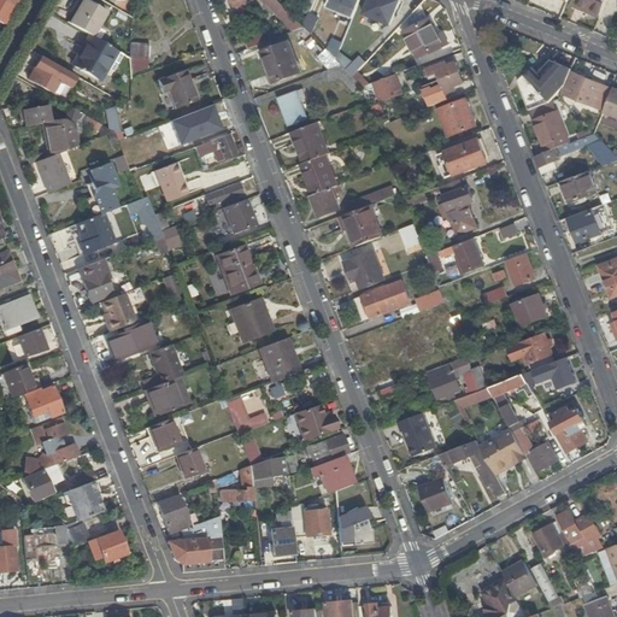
[(0,0),(0,22),(1,23),(15,0),(0,0)]
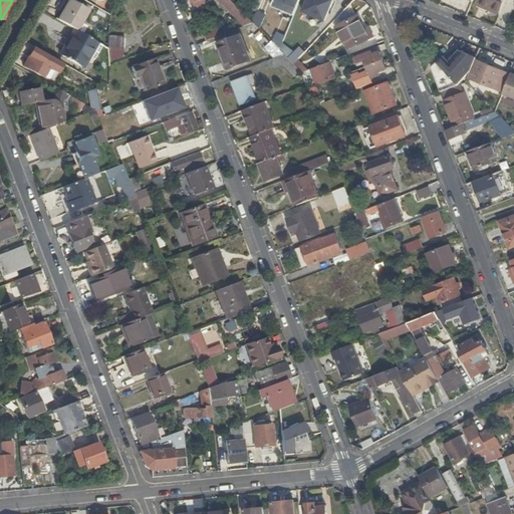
[(70,0),(58,20),(76,31),(82,34),(86,27),(81,23),(88,11),(70,0)]
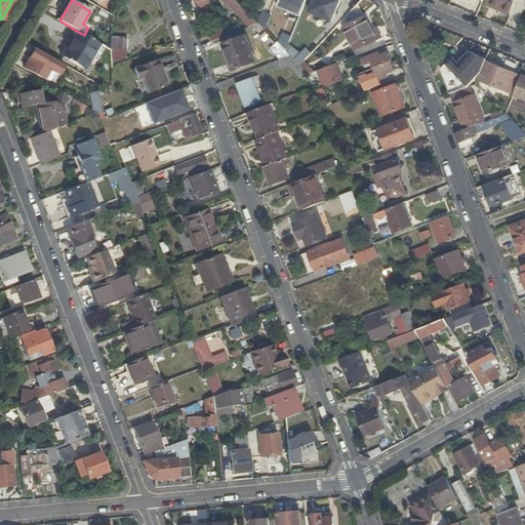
[(195,0),(197,2),(198,2),(199,6),(206,3),(211,2),(209,0),(224,0),(226,2),(228,3),(225,5),(233,13),(235,11),(249,27),(259,24),(258,23),(252,15),(237,0),(195,0)]
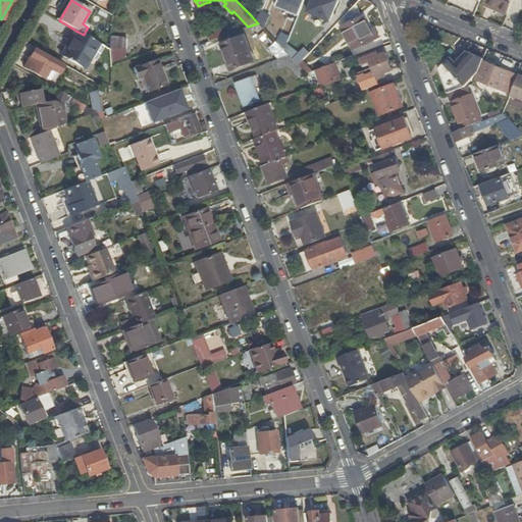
[(323,17),(329,0),(311,0),(307,10),(323,17)]
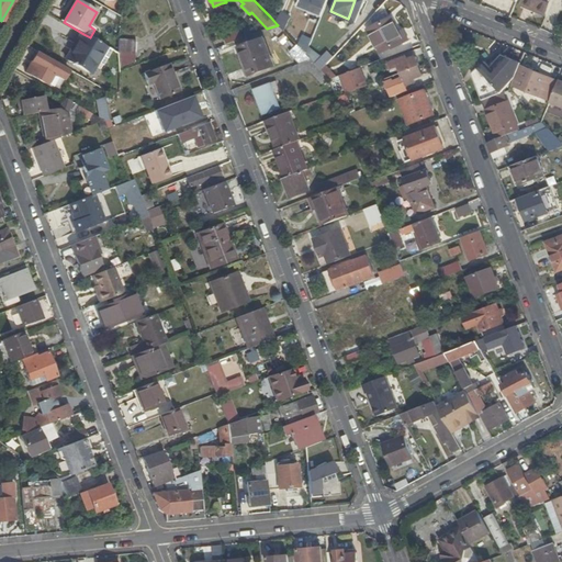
[(525,0),(524,4),(548,14),(552,0),(525,0)]
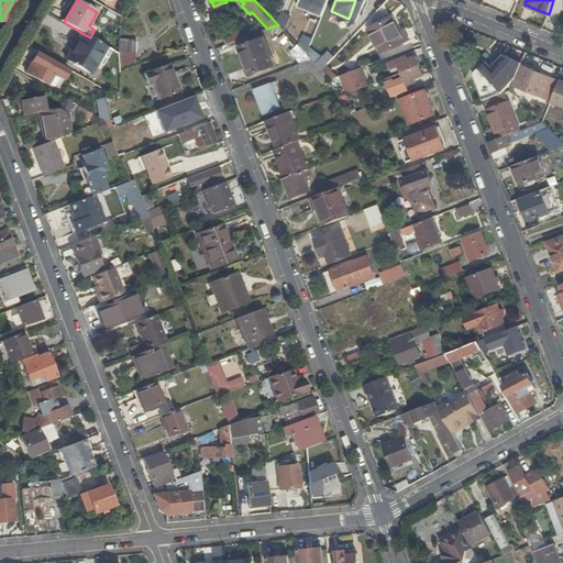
[(220,8),(218,7),(209,15),(213,21),(224,9),(221,7),(220,8)]
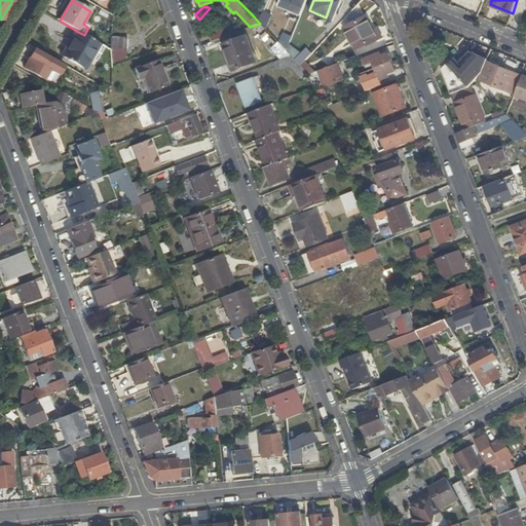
[(348,19),(351,24),(363,19),(360,12),(348,19)]
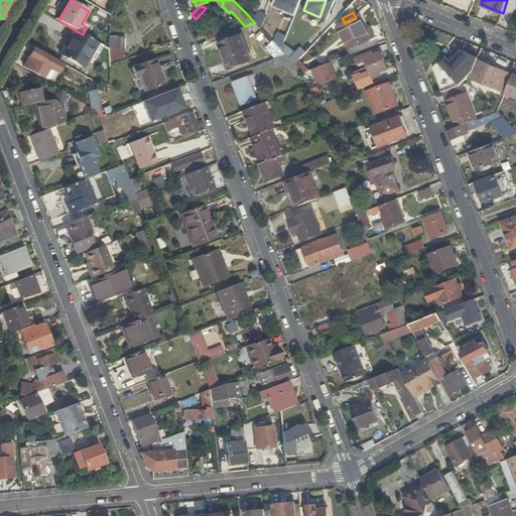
[(356,18),(345,23),(339,27),(349,48),(360,42),(361,44),(374,37),(370,29),(367,30),(360,16),(356,18)]
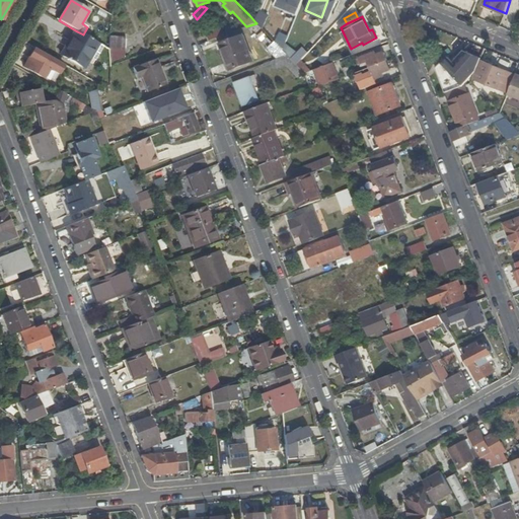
[(256,23),(264,30),(267,21),(257,17),(255,22),(256,23)]
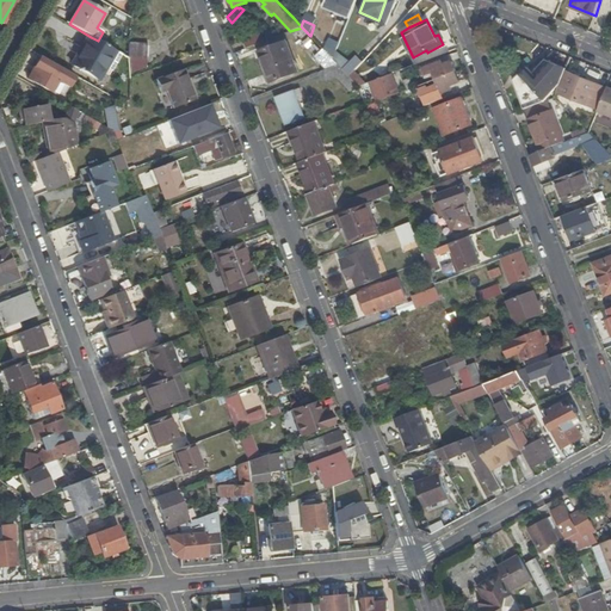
[(242,38),(246,48),(265,42),(261,32),(258,34),(258,32),(242,38)]
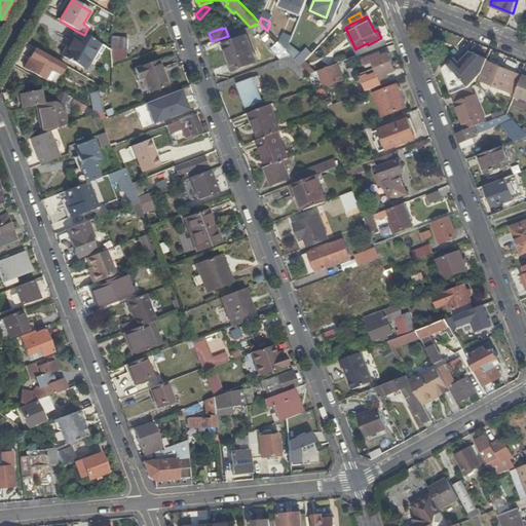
[(84,35),(78,32),(68,47),(67,46),(62,55),(85,70),(91,59),(90,58),(99,43),(84,35)]
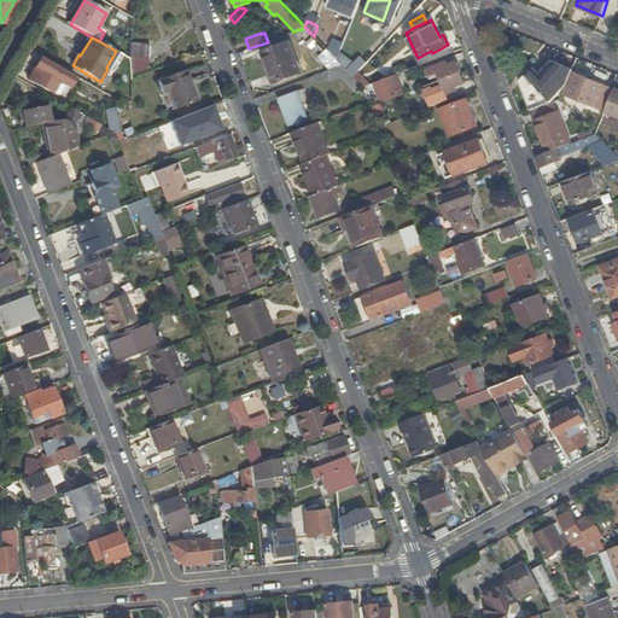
[(130,42),(129,58),(133,58),(147,59),(149,45),(130,42)]
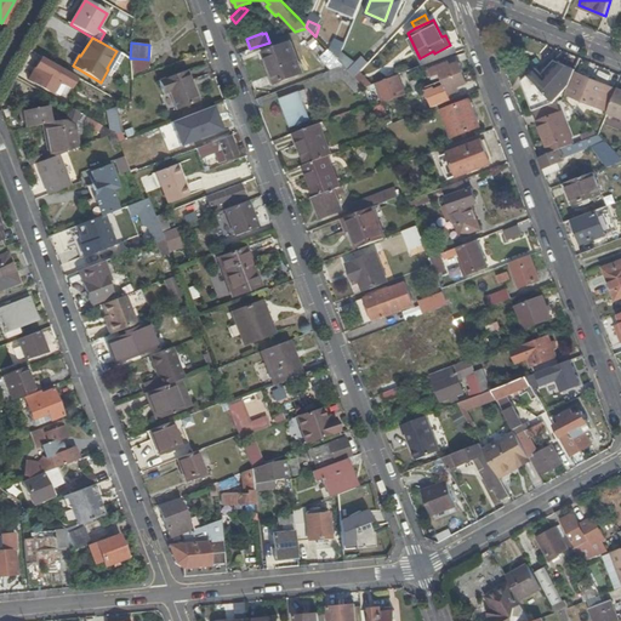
[(271,62),(277,81),(302,73),(291,43),(265,52),(268,63),(271,62)]
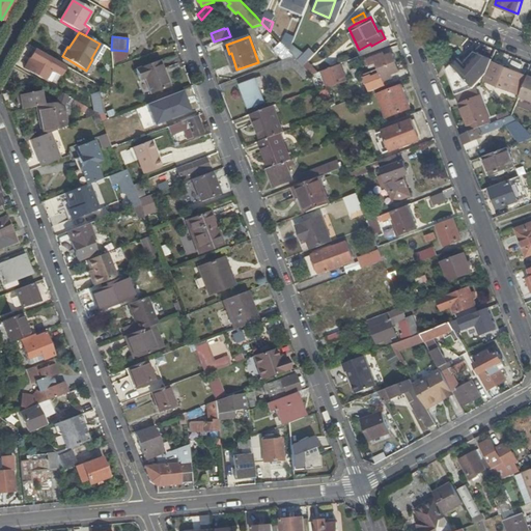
[(283,52),(288,57),(294,55),(289,52),(280,42),(278,38),(276,37),(272,42),(283,53),(283,52)]
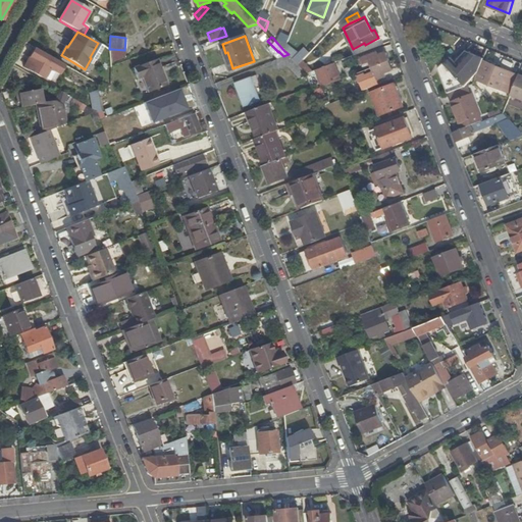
[(90,57),(91,58),(97,61),(105,47),(98,43),(90,57)]
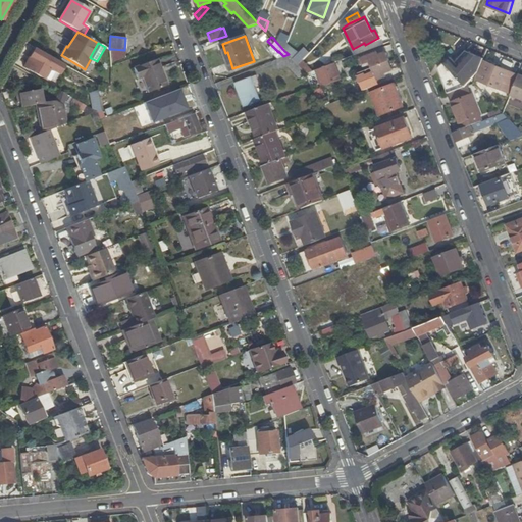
[(228,70),(232,68),(227,52),(225,53),(222,44),(221,43),(216,45),(218,51),(220,50),(228,70)]
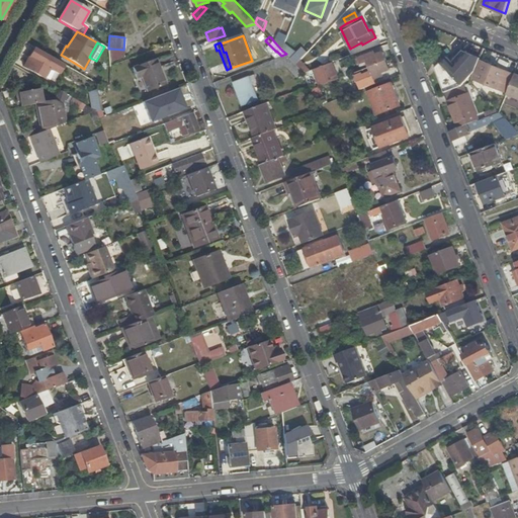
[(286,54),(295,64),(299,61),(284,46),(282,51),(286,54)]
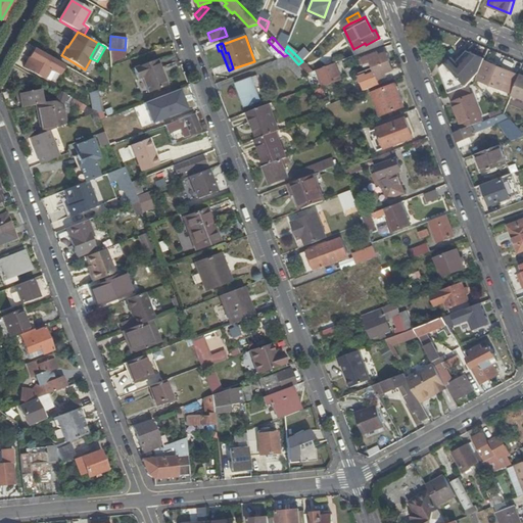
[(34,60),(28,69),(44,79),(54,61),(34,49),(29,58),(34,60)]
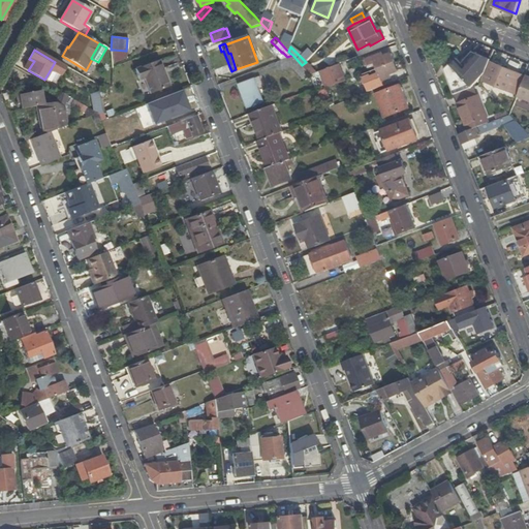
[(114,50),(113,63),(126,59),(126,51),(114,50)]
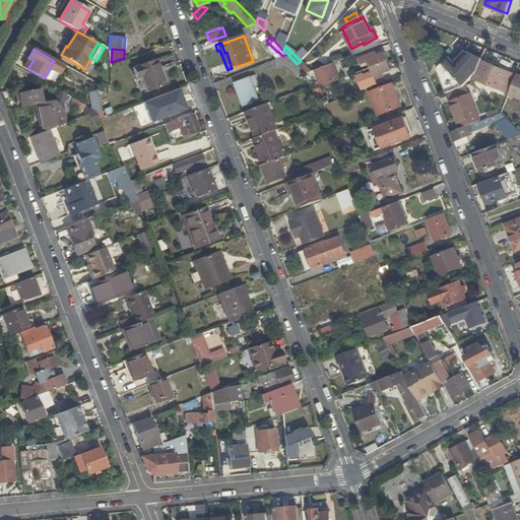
[(368,55),(372,67),(388,61),(385,53),(377,56),(376,52),(368,55)]
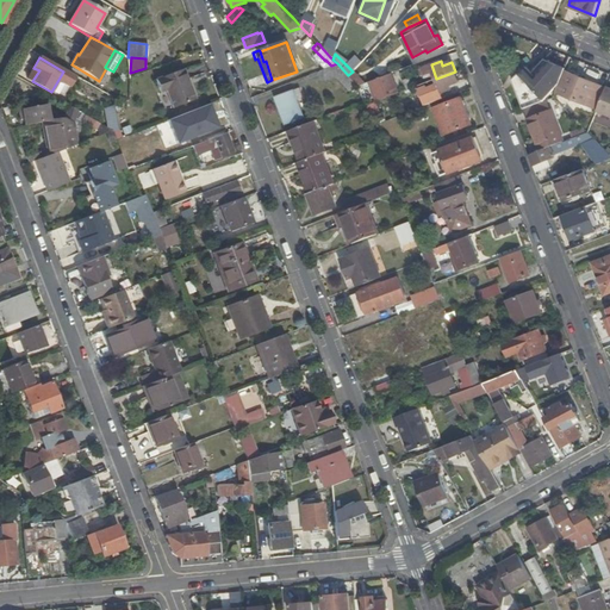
[(331,66),(321,70),(324,80),(335,75),(350,91),(358,85),(348,75),(337,63),(331,66)]
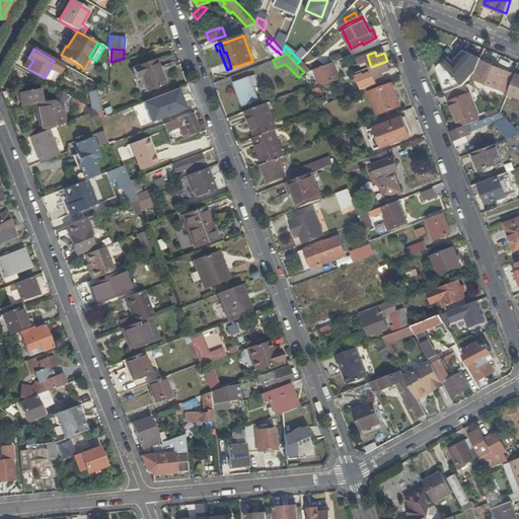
[(23,67),(27,69),(33,60),(28,58),(23,67)]
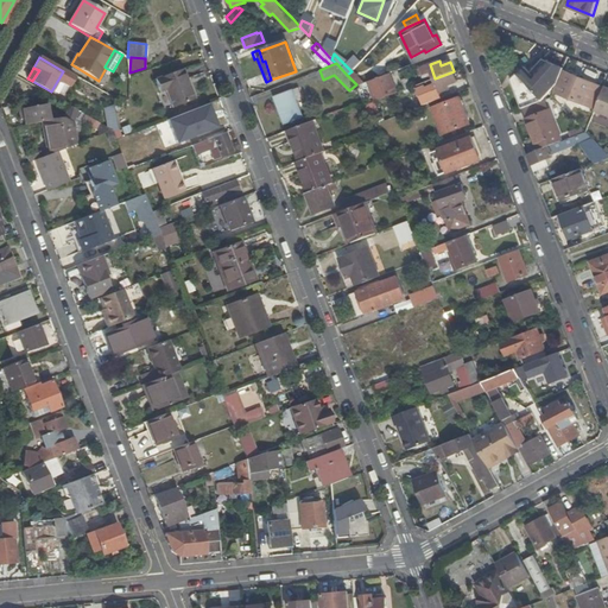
[(537,100),(540,102),(552,97),(553,94),(551,92),(557,87),(555,84),(558,80),(546,68),(539,75),(532,81),(526,87),(524,86),(519,88),(517,90),(527,101),(537,100)]
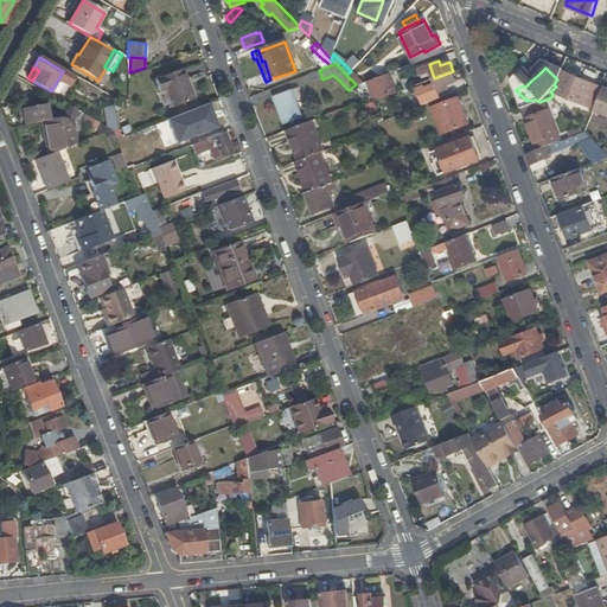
[(159,89),(186,78),(183,69),(155,80),(159,89)]
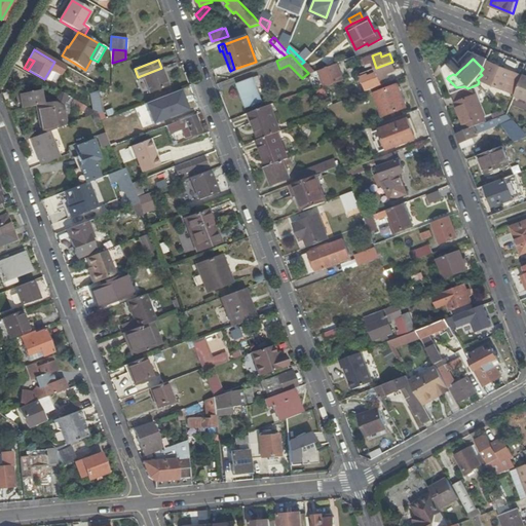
[(300,65),(308,73),(309,74),(314,73),(304,62),(300,65)]
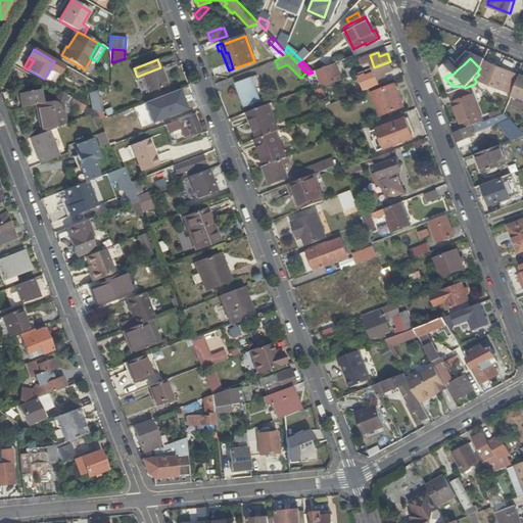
[(366,77),(370,88),(381,84),(379,80),(387,76),(386,73),(393,69),(390,61),(374,67),(376,73),(366,77)]
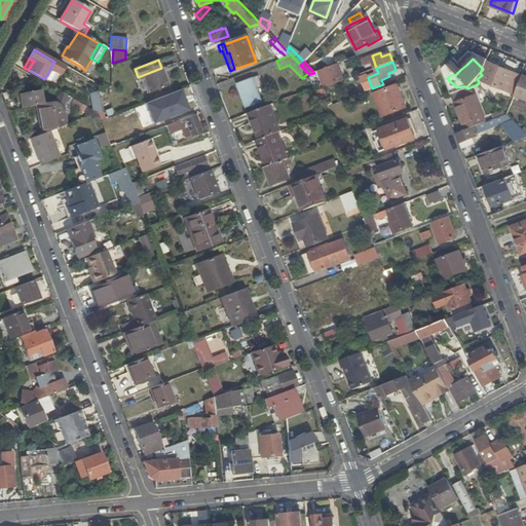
[(457,67),(460,70),(466,65),(462,62),(457,67)]
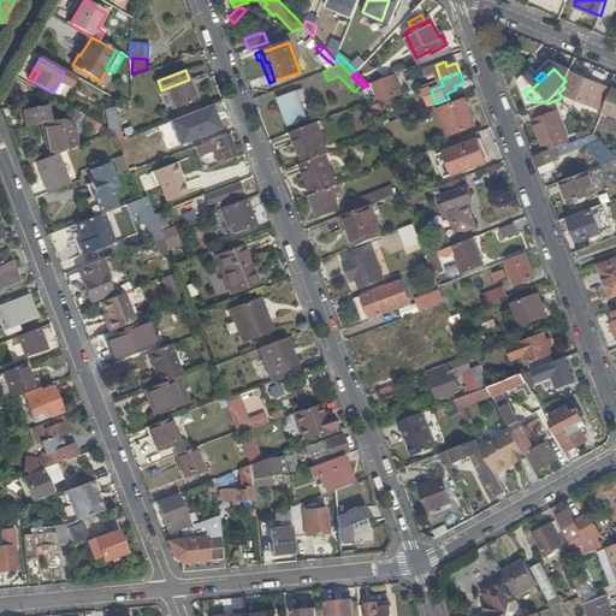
[(563,94),(604,111),(612,90),(572,73),(563,94)]
